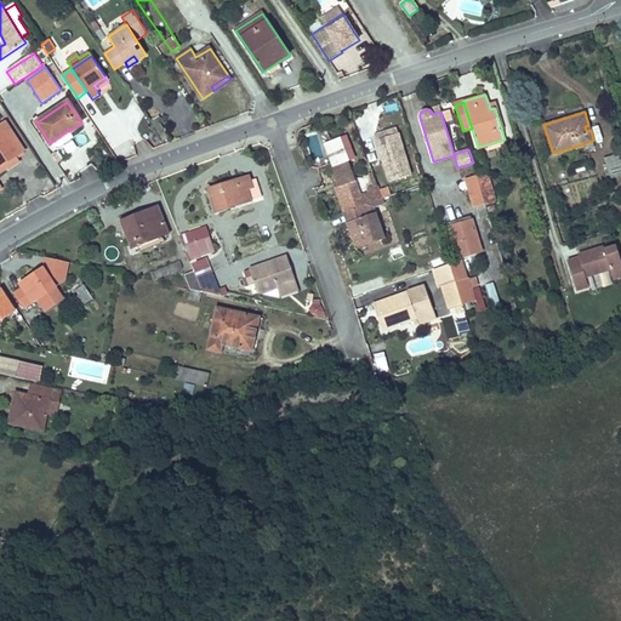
[(5,123),(0,126),(0,189),(3,189),(0,184),(0,165),(5,163),(9,169),(21,161),(16,155),(23,151),(5,123)]
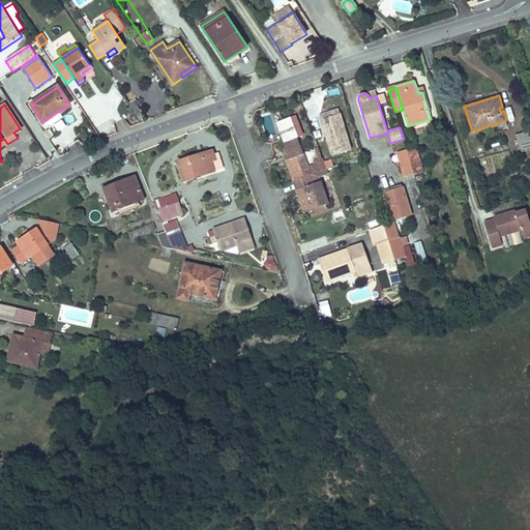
[(320,114),(322,119),(341,113),(339,109),(320,114)]
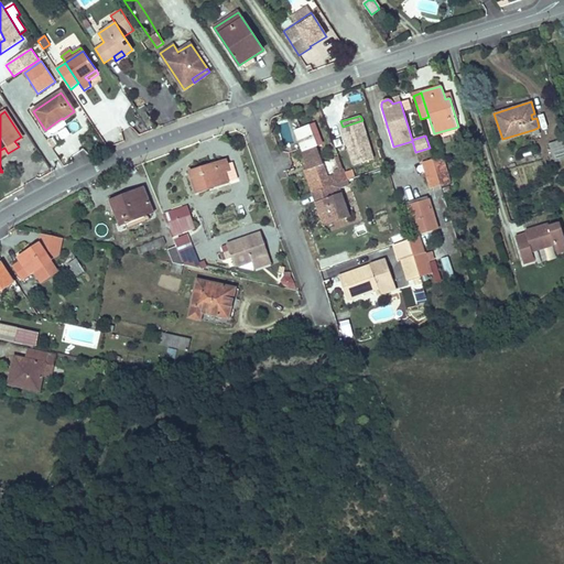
[(362,120),(343,127),(354,164),(373,158),(362,120)]
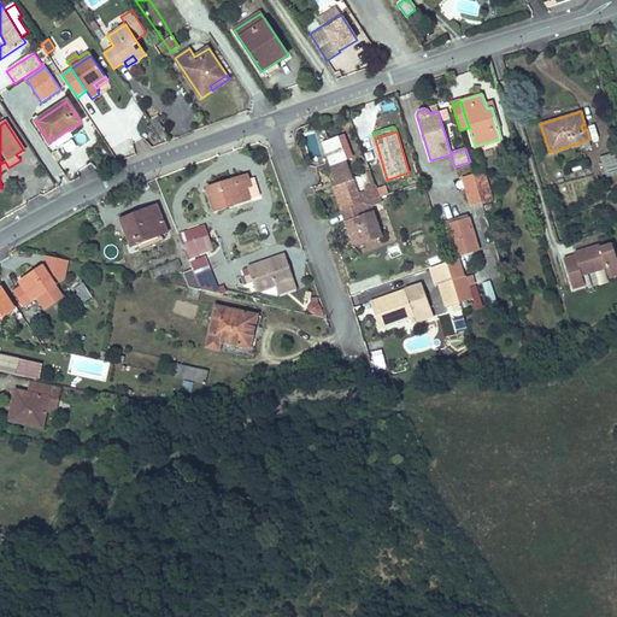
[(344,136),(338,139),(345,159),(351,157),(344,136)]
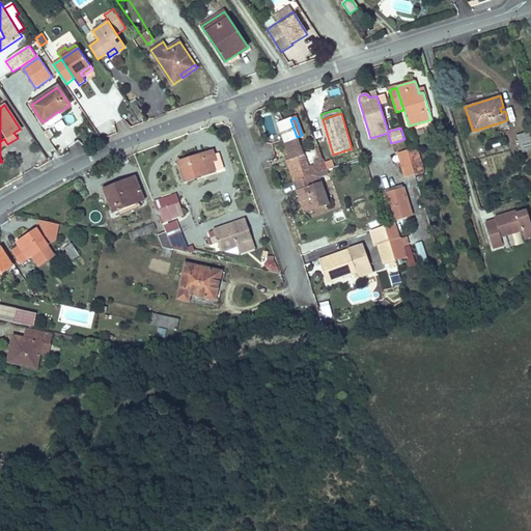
[(290,160),(298,179),(310,175),(308,168),(297,137),(290,119),(277,123),(290,160)]
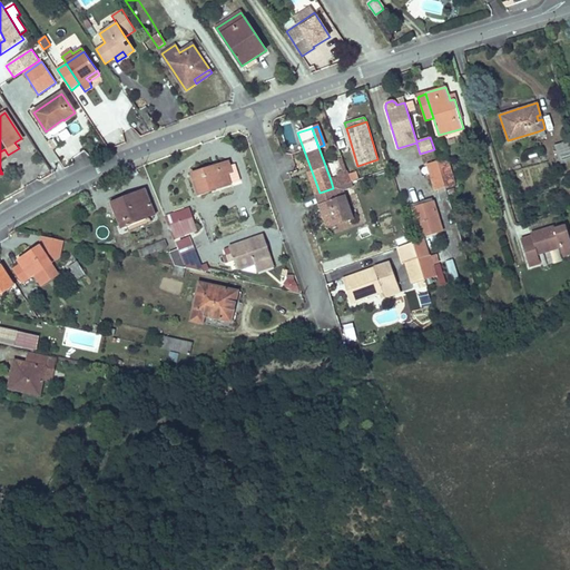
[(569,139),(554,145),(560,163),(569,159),(569,139)]
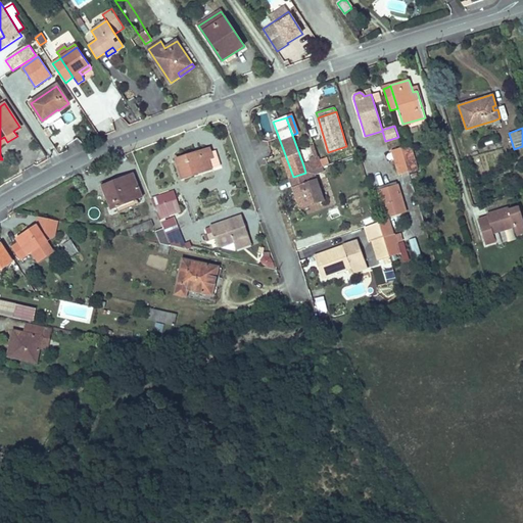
[(410,144),(401,147),(409,170),(417,168),(410,144)]
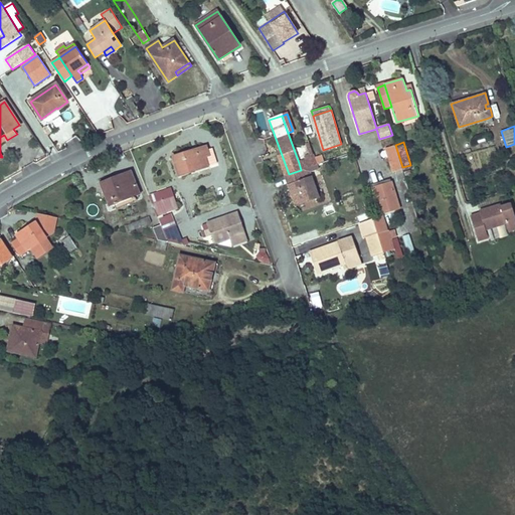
[(402,167),(395,145),(385,147),(392,170),(395,169),(398,178),(404,176),(402,167)]
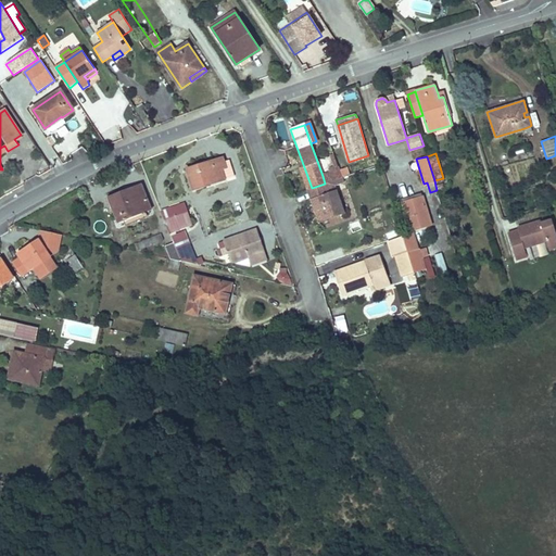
[(193,190),(224,180),(235,177),(231,167),(230,162),(224,163),(223,159),(188,169),(193,190)]
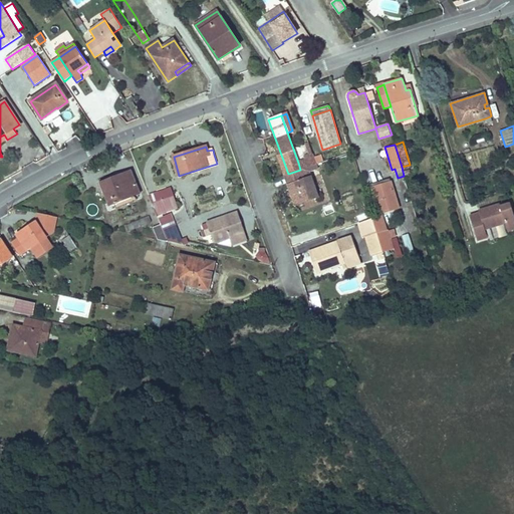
[(306,160),(298,163),(300,170),(307,168),(316,164),(312,154),(305,157),(306,160)]
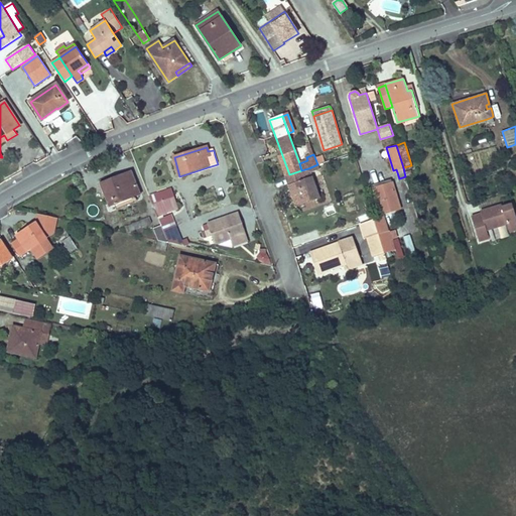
[(282,155),(279,156),(285,175),(289,174),(282,155)]
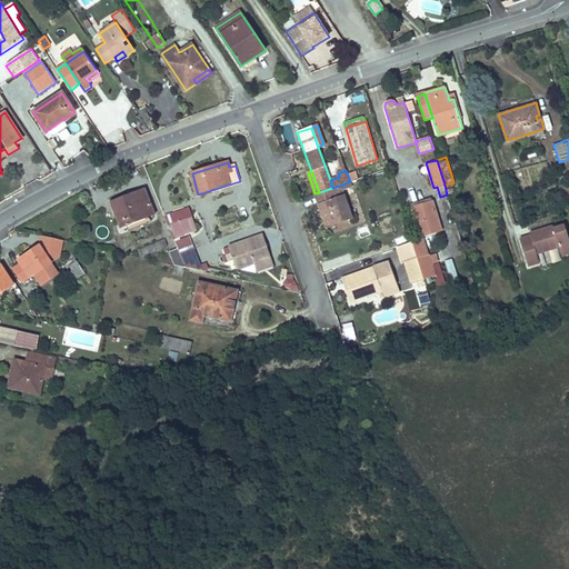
[(319,192),(315,193),(327,227),(351,218),(341,190),(340,186),(332,188),(319,192)]
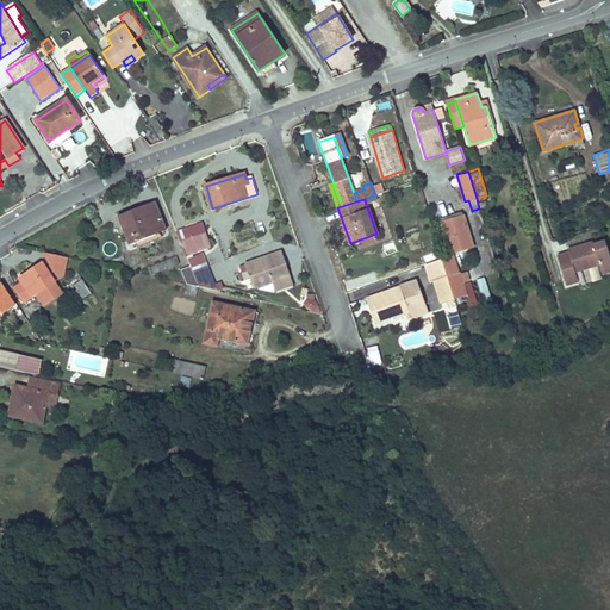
[(130,244),(136,242),(160,232),(166,230),(154,204),(119,218),(130,244)]
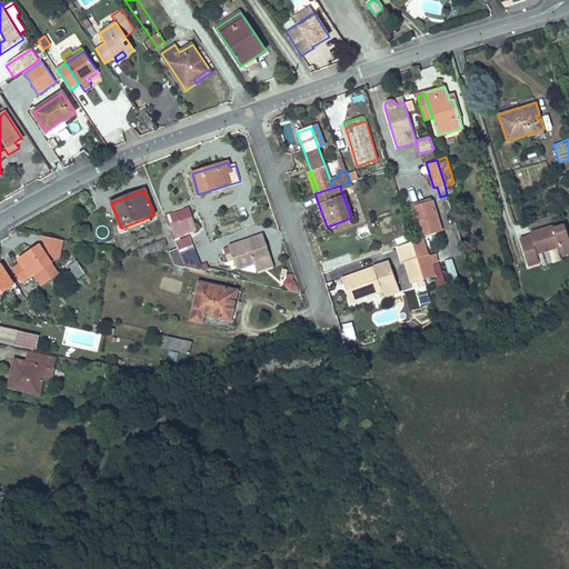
[(411,202),(412,207),(431,201),(430,196),(411,202)]
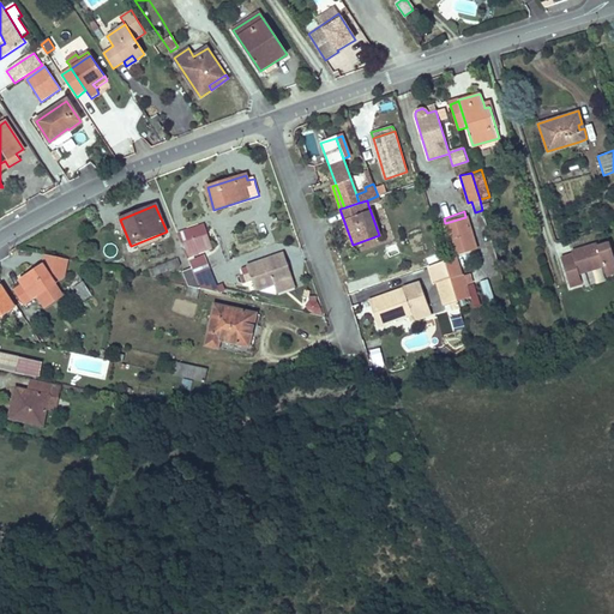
[(465,217),(445,223),(455,254),(475,247),(465,217)]
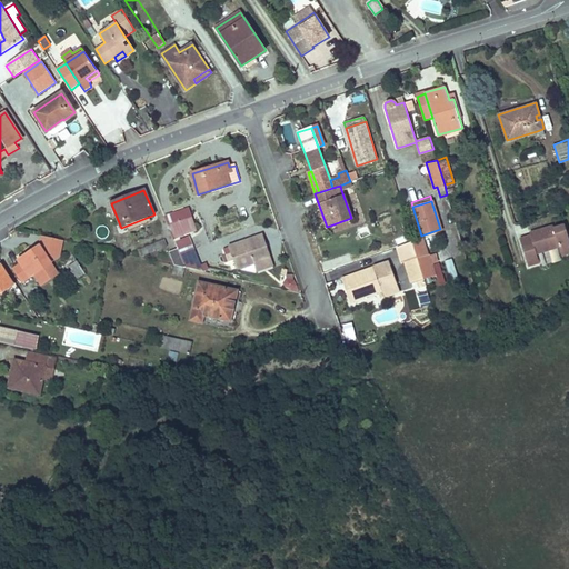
[(197,230),(189,208),(166,217),(175,239),(197,230)]
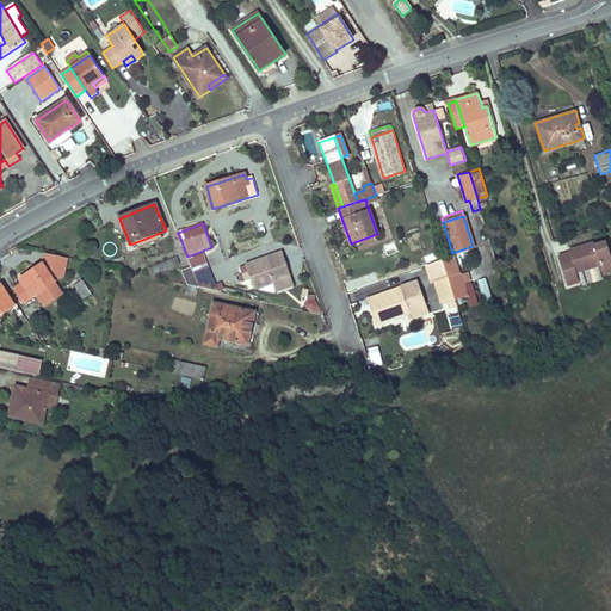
[(160,233),(136,242),(139,248),(162,239),(160,233)]
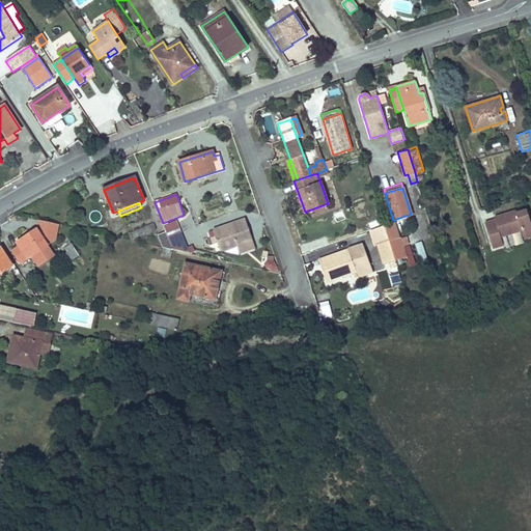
[(495,220),(485,223),(493,248),(503,245),(500,235),(522,229),(524,239),(530,235),(530,222),(527,210),(518,213),(516,211),(494,218),(495,220)]
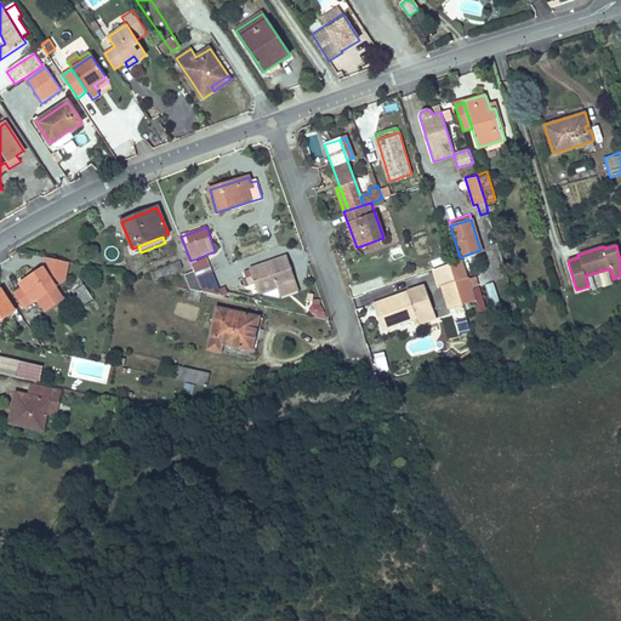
[(277,288),(295,281),(291,269),(288,271),(286,267),(290,266),(286,256),(249,269),(251,278),(254,284),(257,292),(262,294),(277,288)]
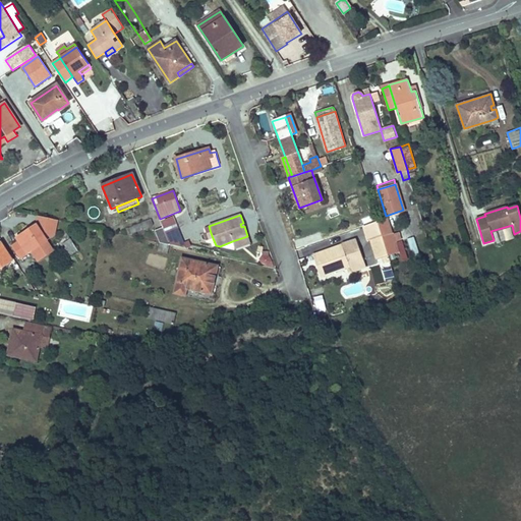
[(54,236),(57,220),(39,216),(37,226),(21,235),(26,242),(22,245),(20,241),(13,245),(20,257),(30,251),(47,240),(54,236)]
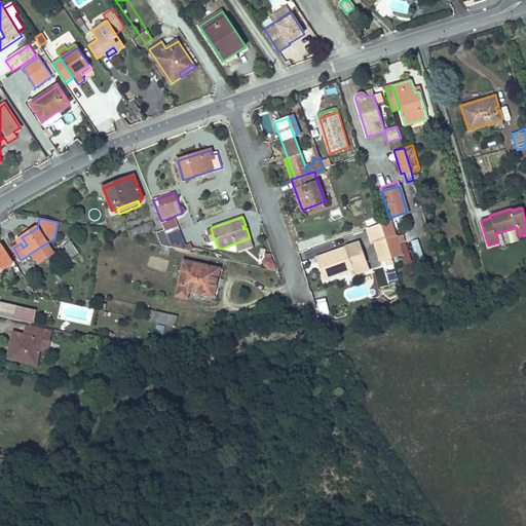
[(166,221),(160,223),(164,230),(170,228),(166,221)]
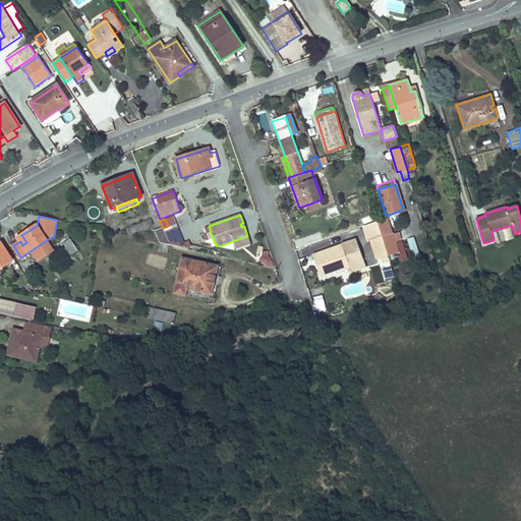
[(378,221),(382,235),(387,253),(388,255),(397,252),(394,242),(396,241),(394,234),(392,235),(391,232),(387,219),(378,221)]
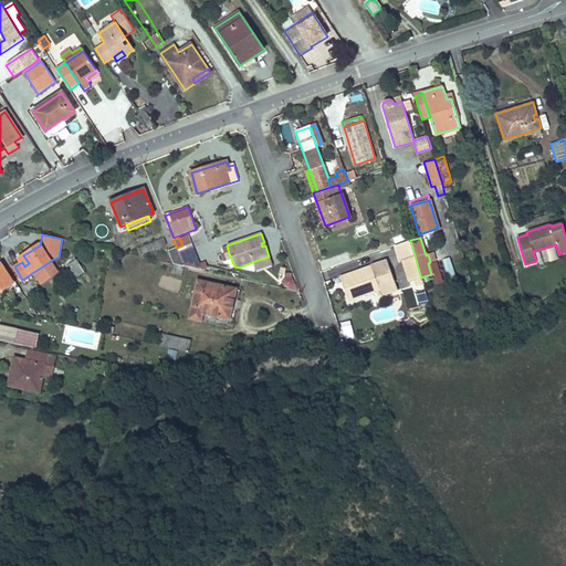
[(164,239),(137,249),(139,254),(166,244),(164,239)]
